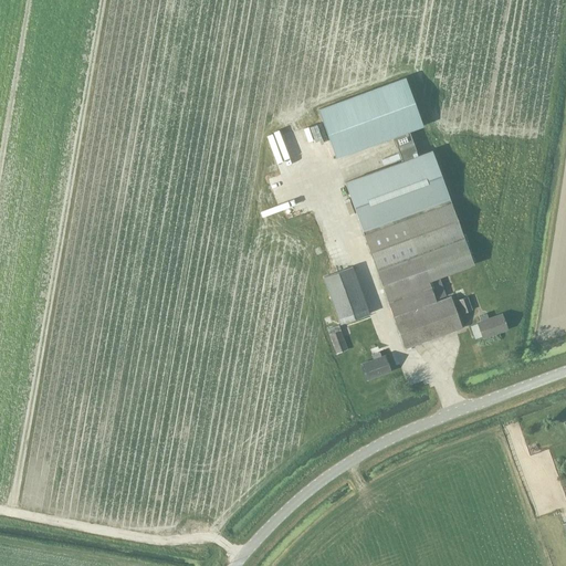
[(406,77),(318,108),(336,158),(392,137),(401,163),(345,181),(405,348),(461,327),(450,297),(446,297),(438,278),(473,265),(433,150),(418,156),(408,132),(422,126),(406,77)]
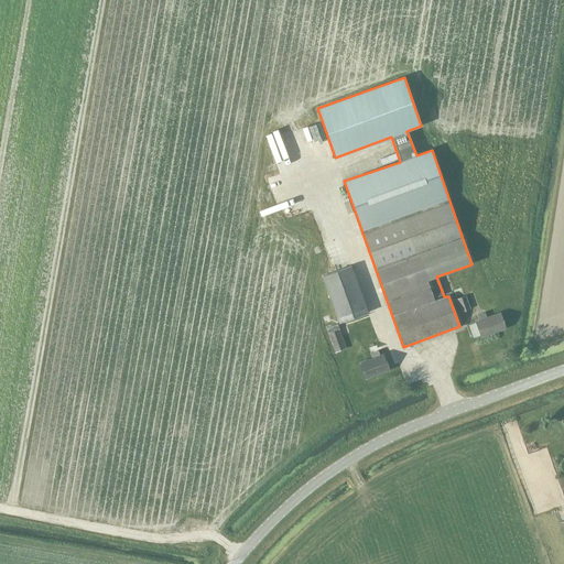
[(338,324),(368,313),(351,266),(321,277),(338,324)]
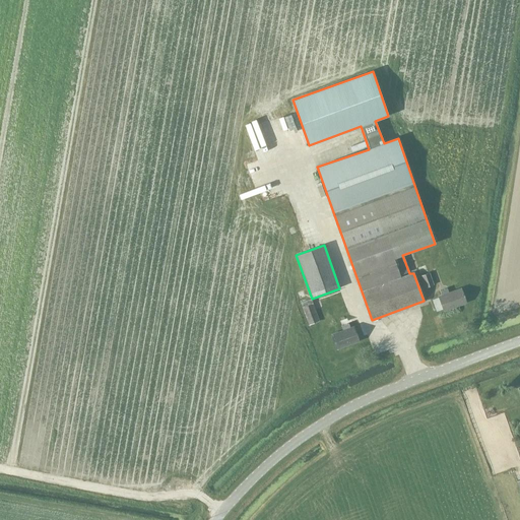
[(425,287),(433,284),(429,273),(420,276),(425,287)]
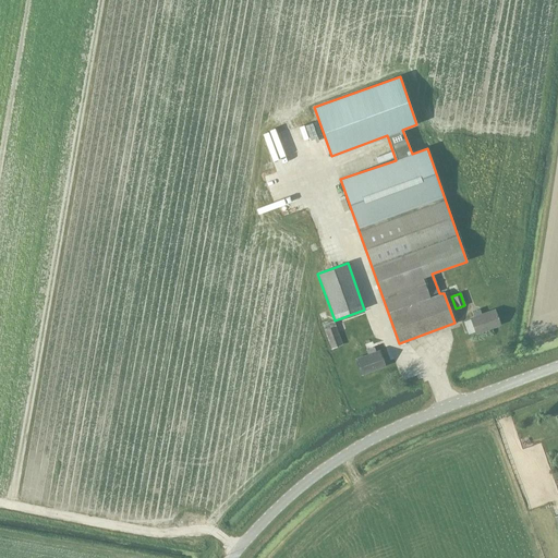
[(481,314),(480,308),(472,312),(473,317),(470,318),(475,334),(499,325),(494,310),(481,314)]
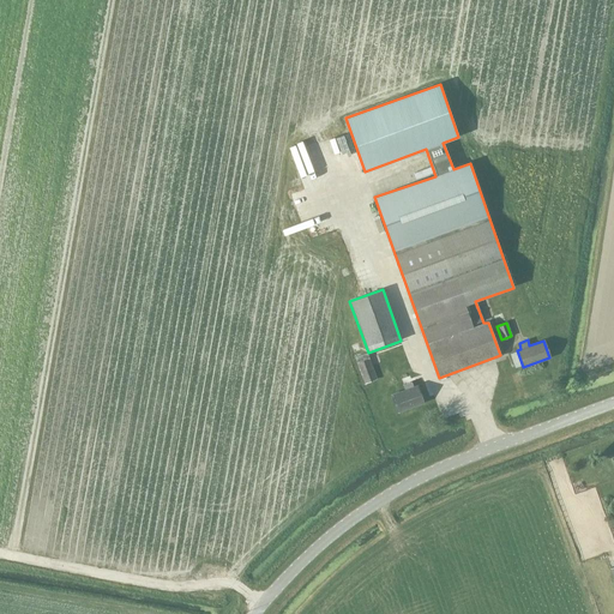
[(369,359),(357,363),(366,384),(378,379),(369,359)]
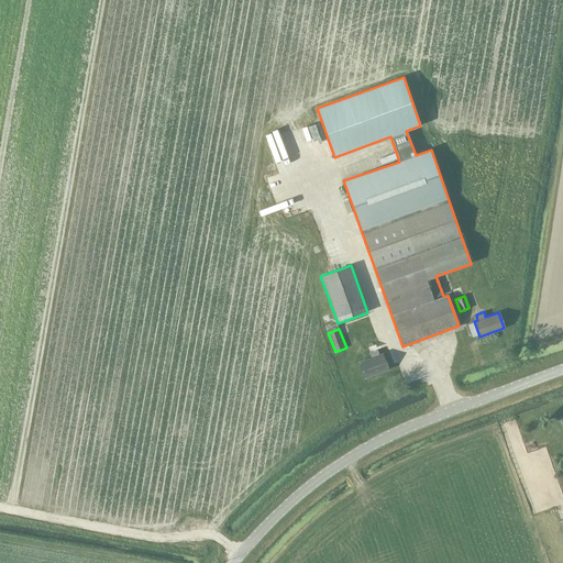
[(378,355),(377,350),(370,353),(371,359),(359,364),(364,377),(387,370),(383,354),(378,355)]
